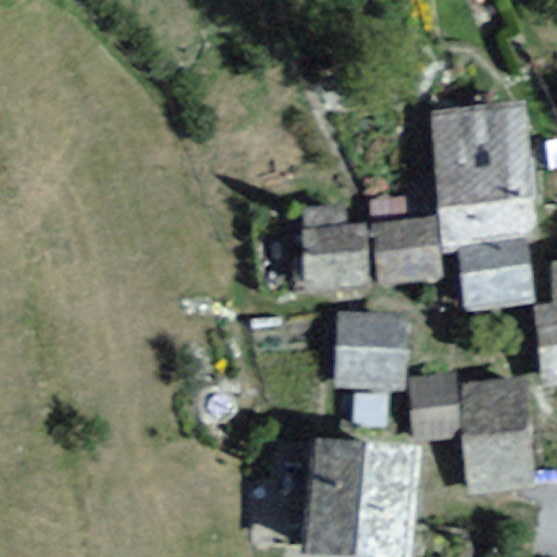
[(530,103),(429,113),(443,248),(456,247),(528,239),(544,238),(530,103)]
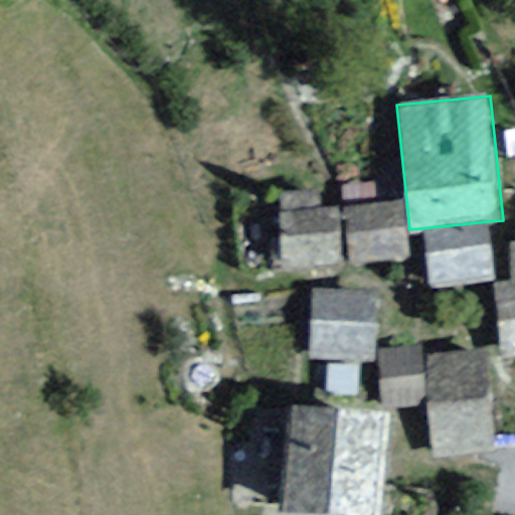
[(408,256),(401,198),(343,205),(349,264),(408,256)]
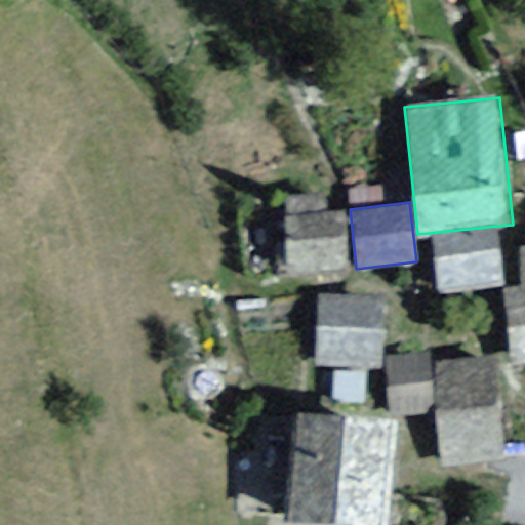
[(288,273),(349,270),(346,210),(285,213),(288,273)]
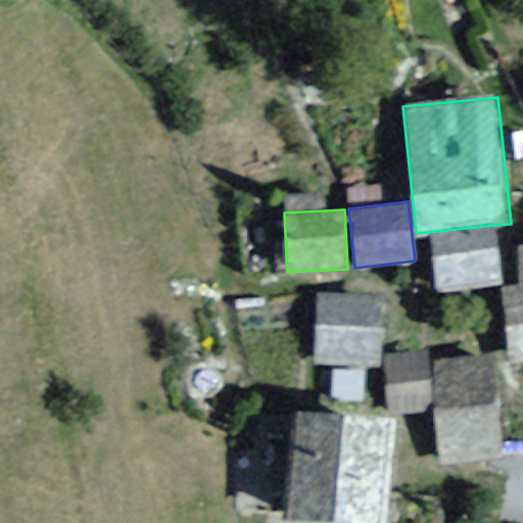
[(497,245),(495,225),(428,232),(433,288),(502,281),(497,245)]
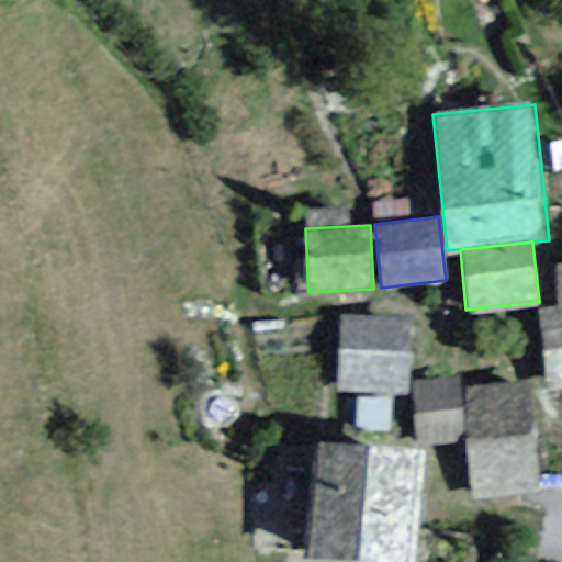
[(561,260),(535,263),(539,302),(548,388),(561,385),(561,260)]
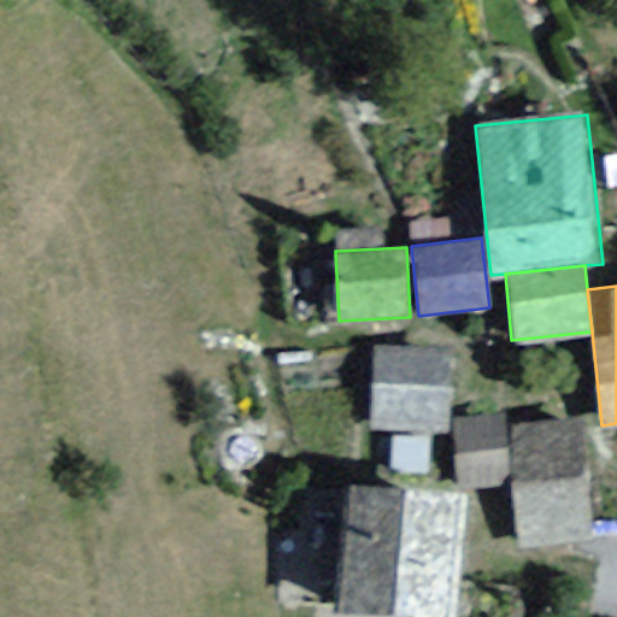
[(452,347),(372,344),(368,429),(447,434),(452,347)]
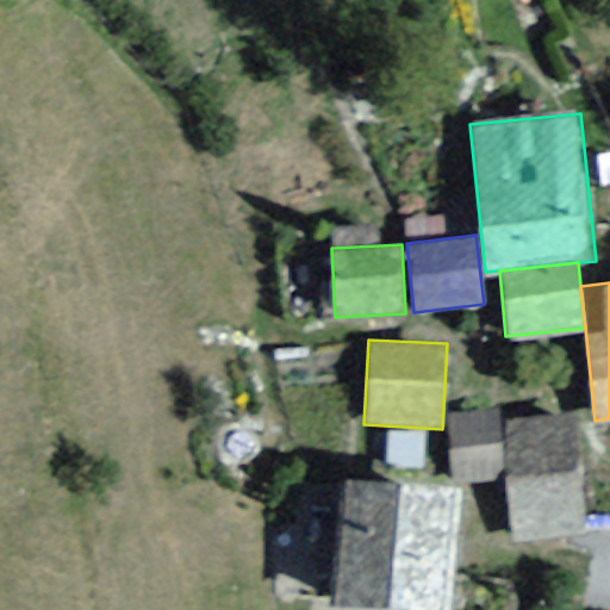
[(508,481),(503,419),(502,410),(447,415),(452,485),(508,481)]
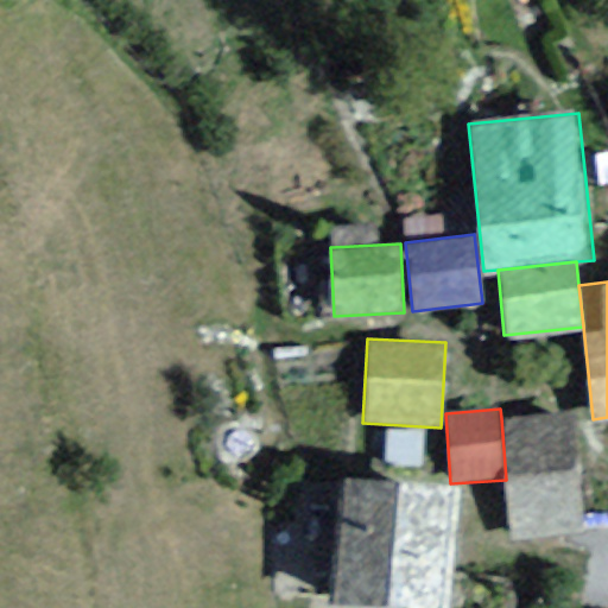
[(575,412),(501,418),(506,480),(511,540),(584,534),(575,412)]
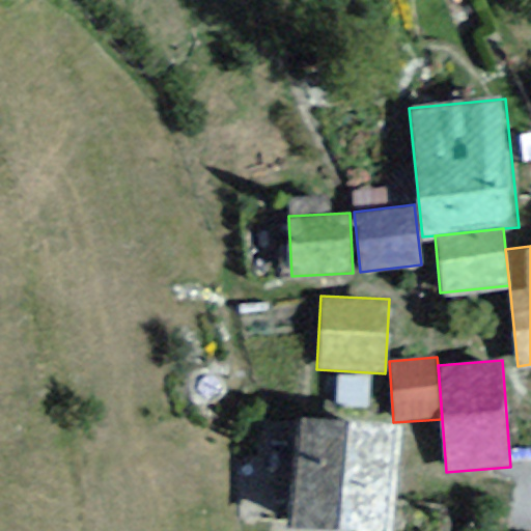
[(393,530),(402,426),(298,417),(288,528),(320,530),(393,530)]
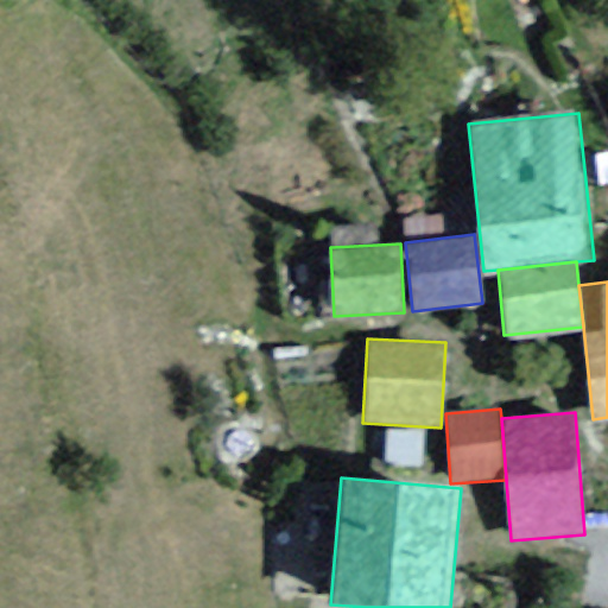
All buildings are outlined.
